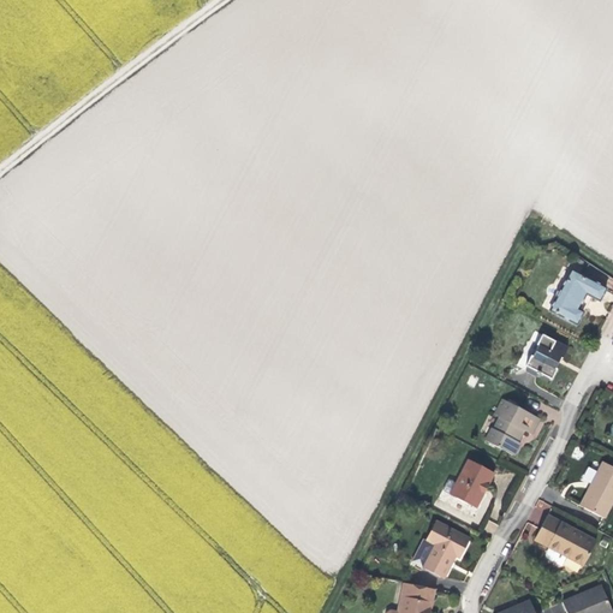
[(591,261),(575,250),(566,267),(571,269),(584,278),(591,261)]
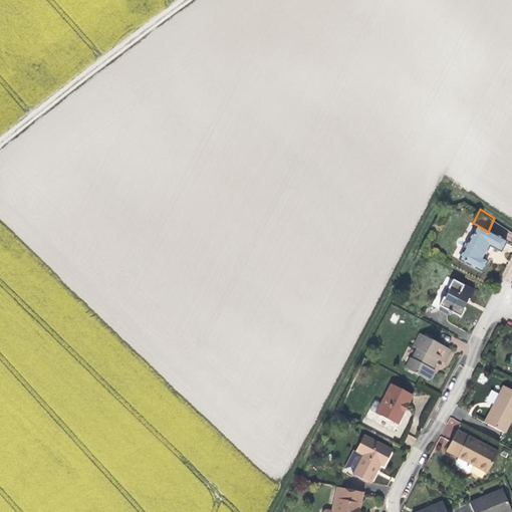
[(488,232),(477,225),(459,258),(482,272),(489,261),(485,259),(488,253),(491,247),(500,252),(506,241),(488,232)]
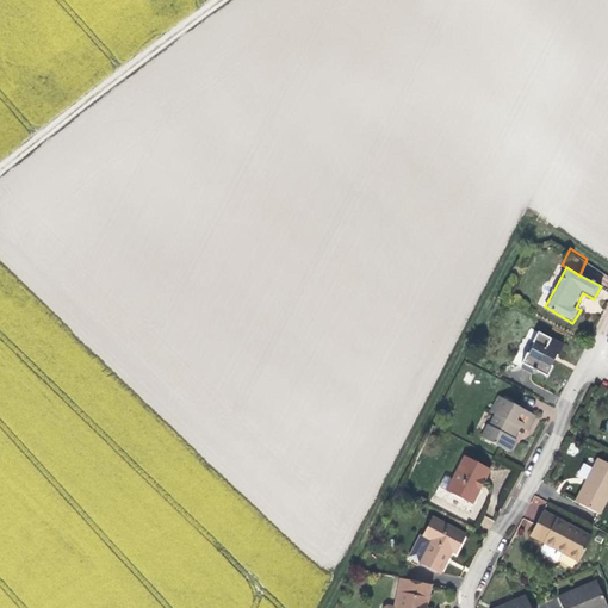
[(556,358),(558,353),(535,341),(533,346),(531,343),(525,354),(527,357),(521,366),(519,364),(514,373),(541,389),(546,379),(544,378),(546,372),(548,367),(551,370),(558,358),(556,358)]
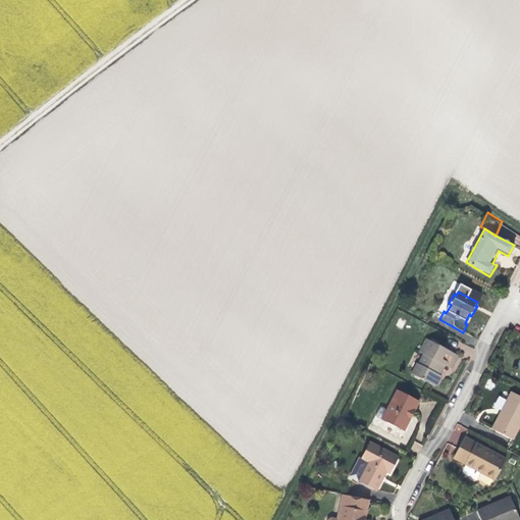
[(451,369),(458,355),(426,338),(419,353),(424,356),(419,365),(417,364),(413,374),(435,386),(442,376),(438,375),(440,370),(443,365),(451,369)]
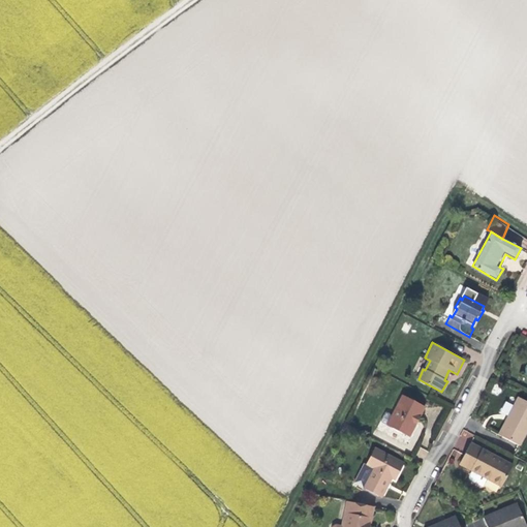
[(386,424),(406,434),(417,413),(422,416),(426,406),(403,394),(386,424)]
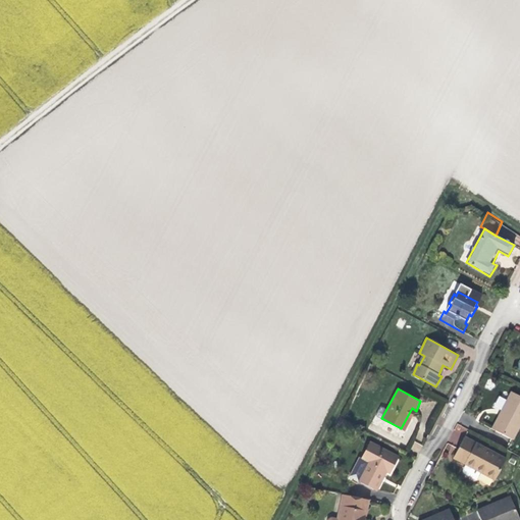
[(519,395),(512,392),(503,409),(507,412),(501,422),(497,419),(492,428),(511,438),(519,422),(519,395)]
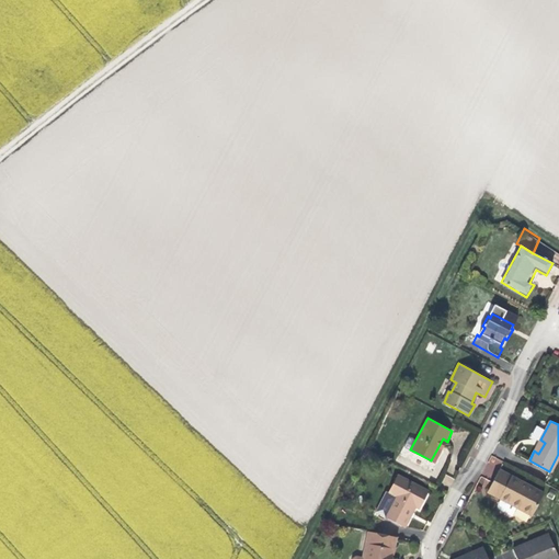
[(443,438),(431,460),(435,463),(444,448),(447,442),(443,438)]
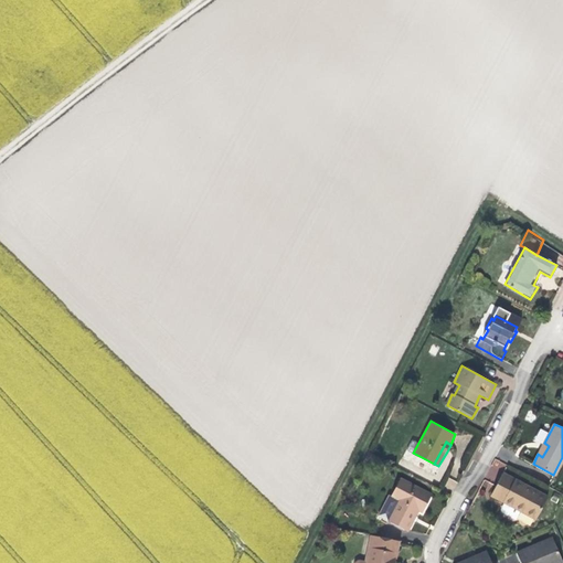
[(549,446),(544,443),(541,448),(538,454),(542,457),(549,446)]
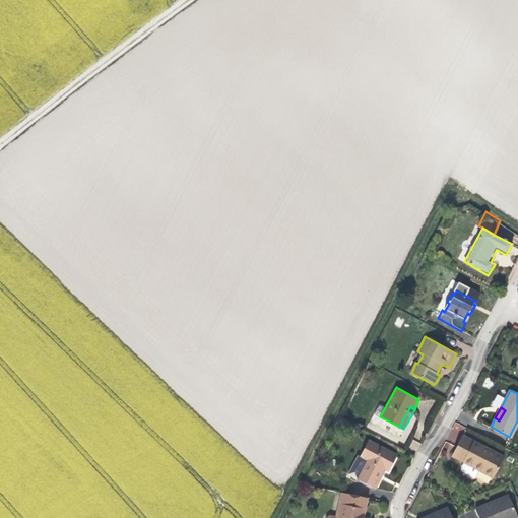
[(493,477),(503,457),(462,436),(452,455),(467,464),(493,477)]
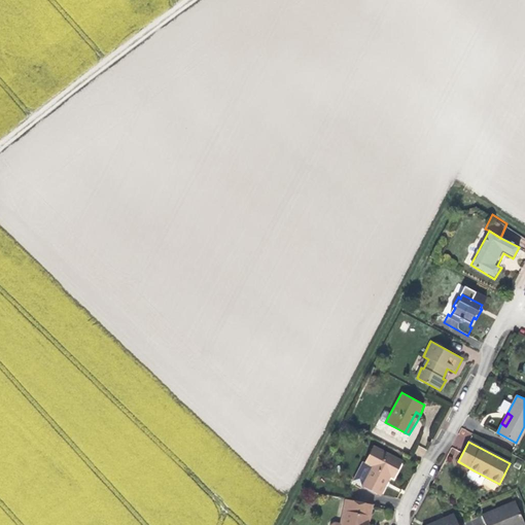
[(425,455),(428,446),(420,444),(417,453),(425,455)]
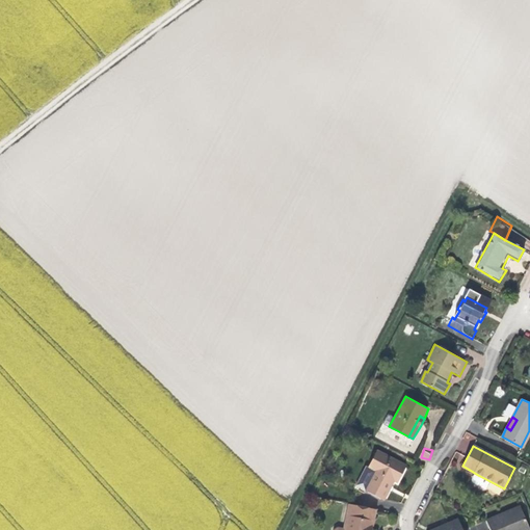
[(353,482),(383,499),(392,485),(396,479),(399,481),(406,466),(377,450),(368,464),(365,462),(353,482)]
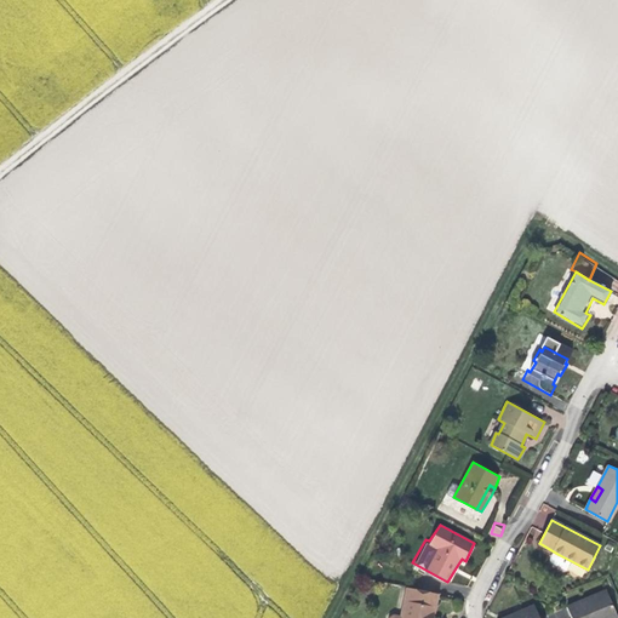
[(435,617),(441,593),(412,587),(406,616),(401,614),(393,617),(392,617),(435,617)]
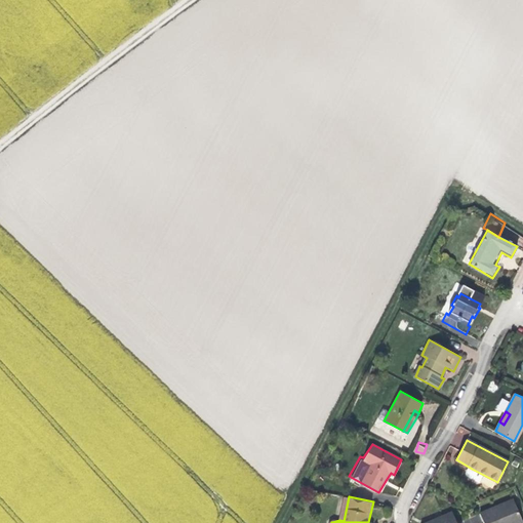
[(522,522),(512,498),(480,513),(484,522),(522,522)]
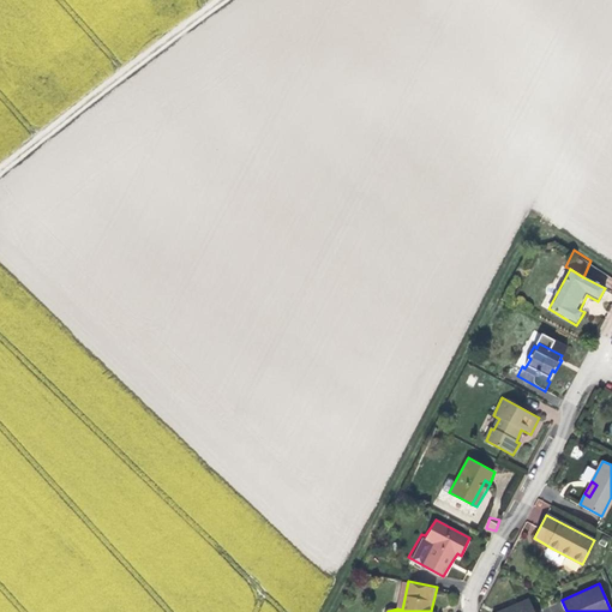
[(534,611),(528,598),(492,611),(534,611)]
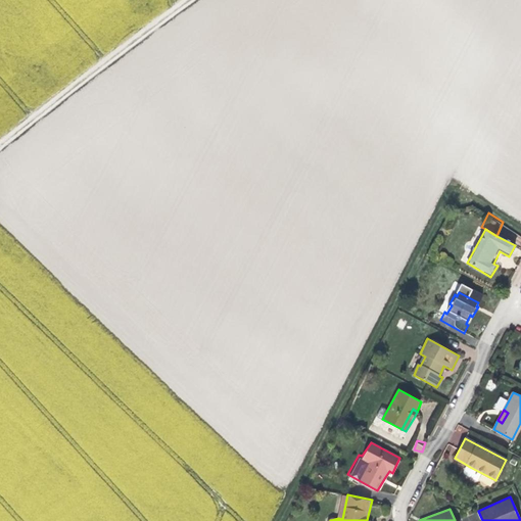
All buildings are outlined.
